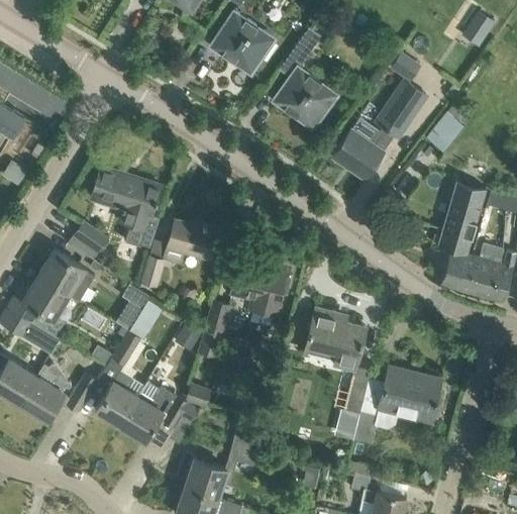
[(169,0),(190,13),(198,0),(169,0)]
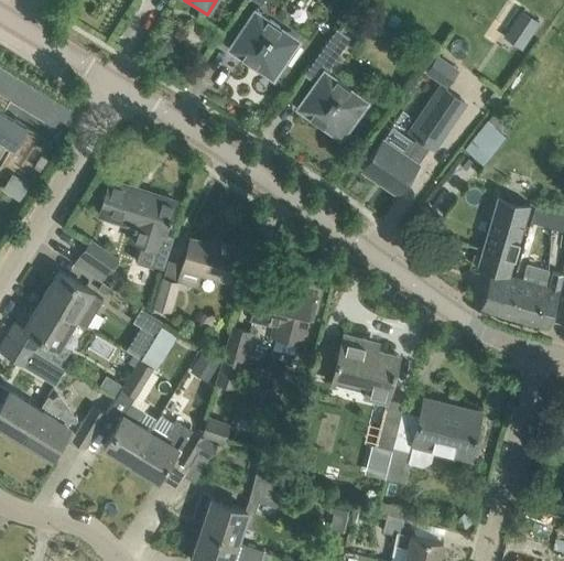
[(522,10),(508,39),(529,50),(543,21),(522,10)]
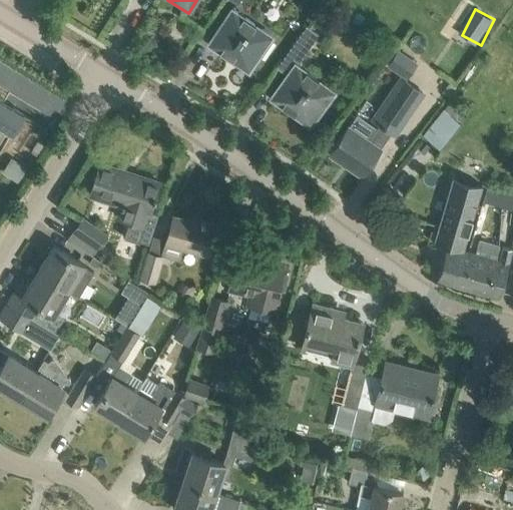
[(208,47),(247,74),(272,38),(231,12),(208,47)]
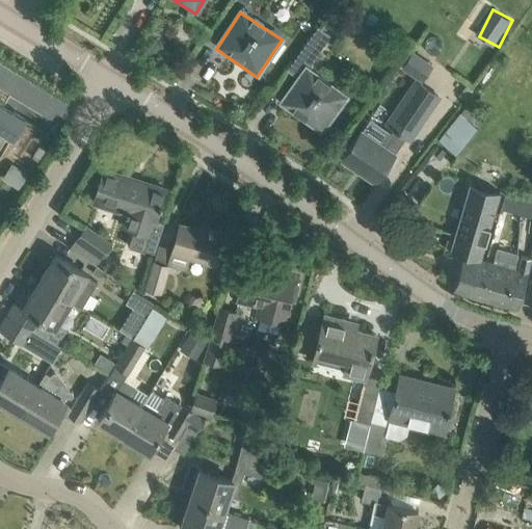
[(280,104),(320,133),(346,98),(308,70),(330,38),(317,29),(286,73),(297,80),(280,104)]
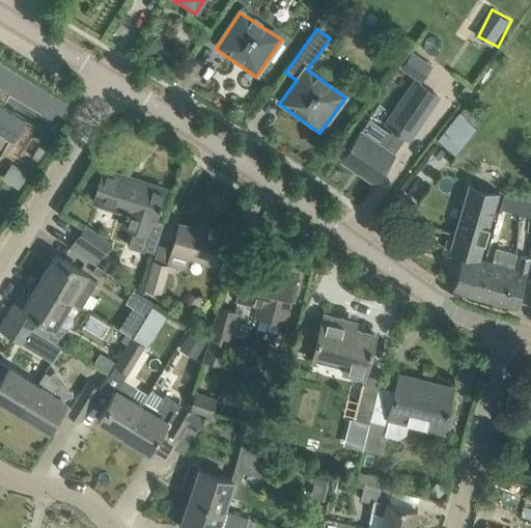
[(399,71),(418,84),(429,67),(412,55),(399,71)]
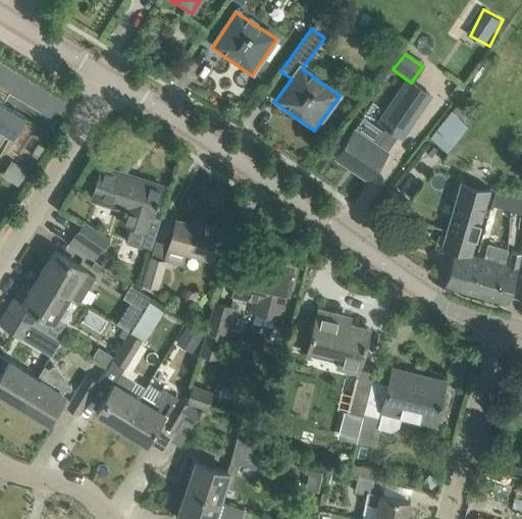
[(335,159),(368,182),(386,154),(385,154),(397,138),(401,140),(429,98),(407,83),(379,125),(385,130),(373,146),(353,133),(335,159)]
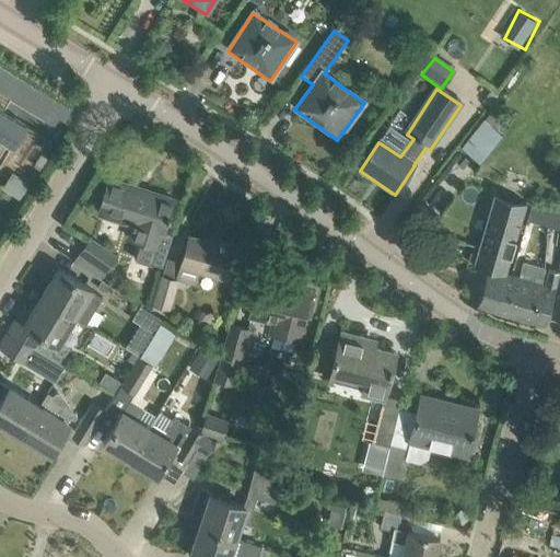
[(2,149),(12,154),(26,129),(0,113),(0,142),(4,146),(2,149)]
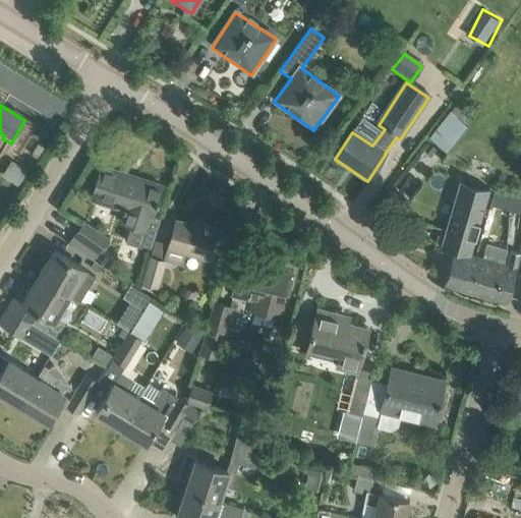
[(430,141),(446,154),(475,116),(460,105),(430,141)]
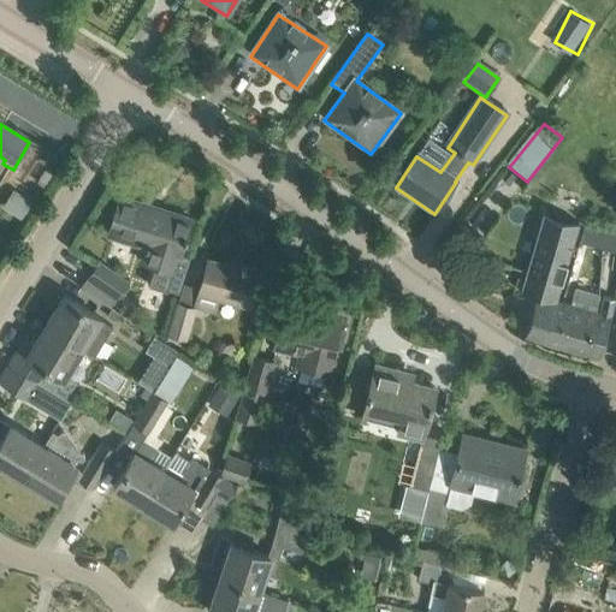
[(33,205),(16,194),(5,211),(22,221),(33,205)]
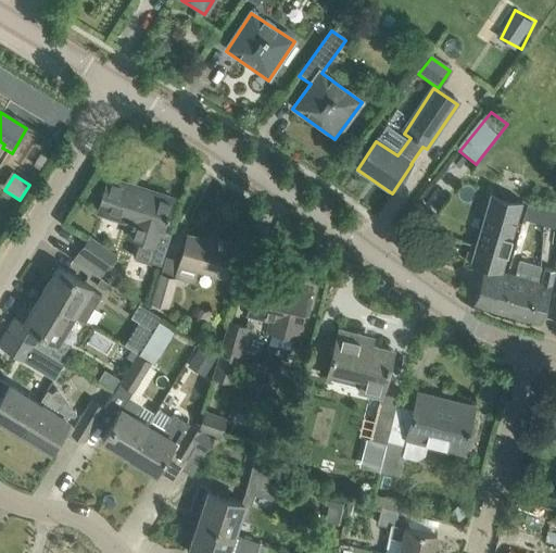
[(109,180),(98,215),(118,222),(129,225),(125,240),(139,244),(135,261),(151,265),(152,264),(161,266),(172,235),(164,231),(167,221),(169,215),(167,215),(172,201),(109,180)]
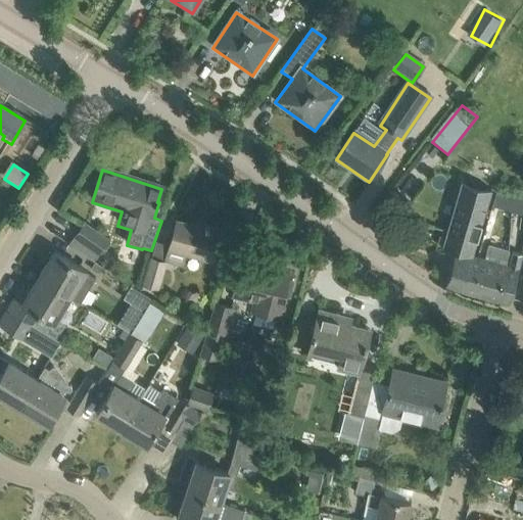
[(490,192),(460,184),(441,249),(455,253),(444,288),(508,306),(518,271),(521,258),(513,255),(509,269),(504,267),(509,252),(488,246),(483,261),(471,257),(490,192)]
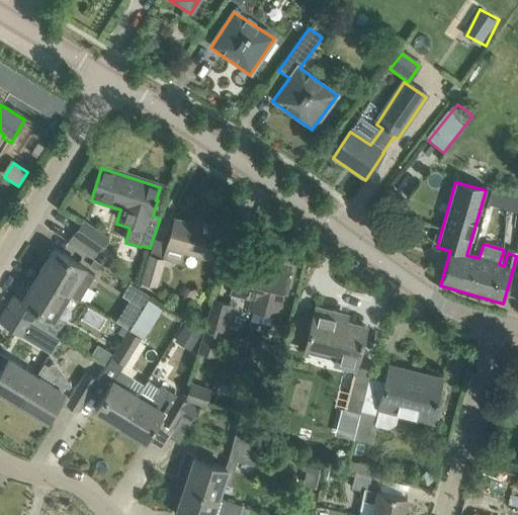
[(501,219),(515,222),(517,207),(517,202),(505,199),(501,219)]
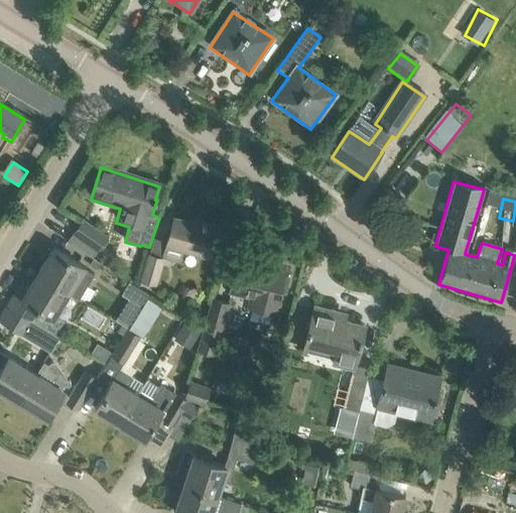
[(174,221),(162,259),(178,264),(182,251),(213,260),(222,230),(206,225),(203,224),(201,228),(174,221)]
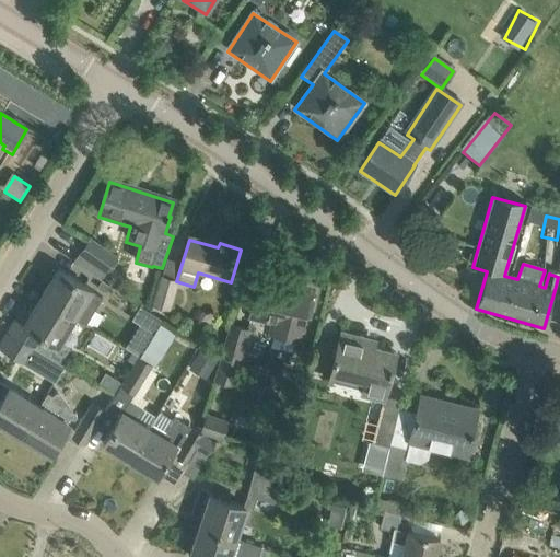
[(81,255),(107,274),(117,260),(91,242),(81,255)]
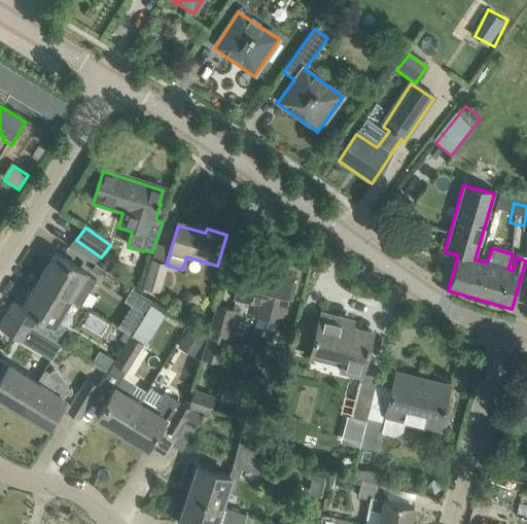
[(55,255),(38,283),(69,301),(69,300),(80,307),(96,280),(55,255)]
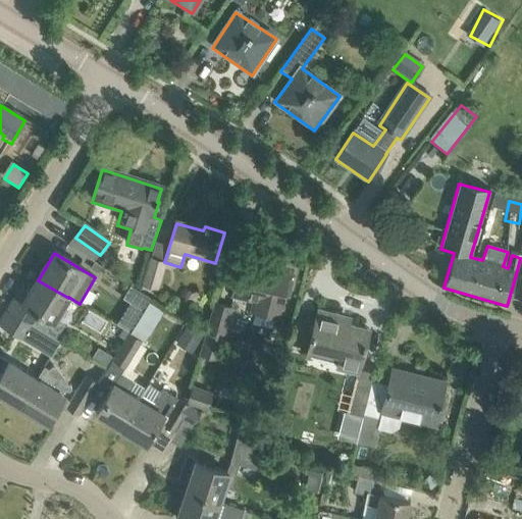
[(150,259),(141,284),(158,291),(166,264),(164,263),(150,259)]
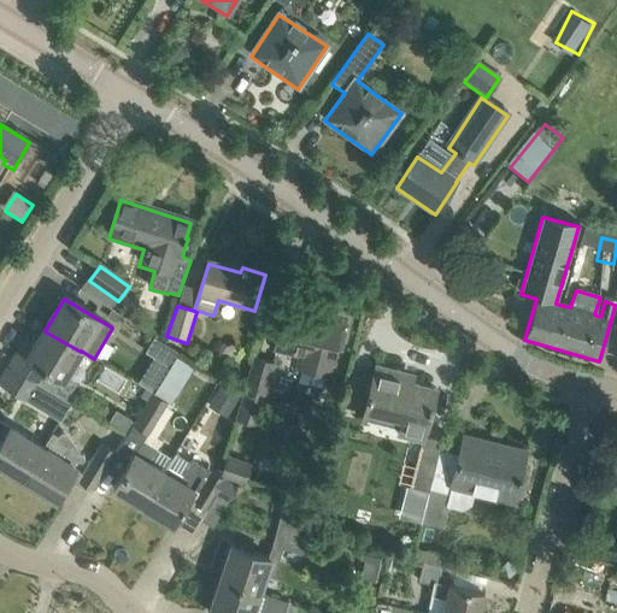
[(324,389),(328,376),(334,351),(341,352),(346,332),(339,331),(340,326),(321,322),(317,320),(316,326),(282,318),(275,349),(304,357),(301,370),(299,383),(324,389)]
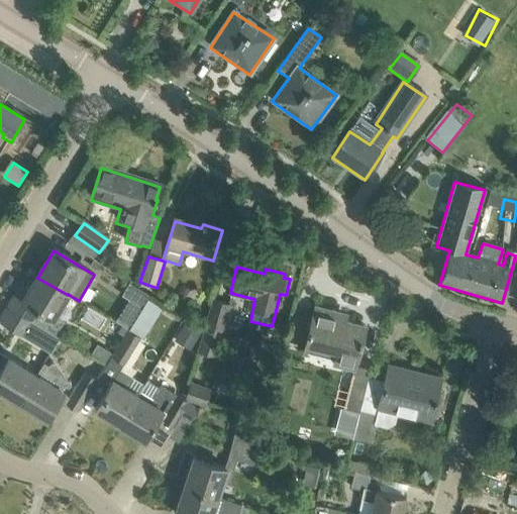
[(21,286),(7,308),(33,324),(46,331),(55,316),(68,295),(37,278),(29,291),(21,286)]
